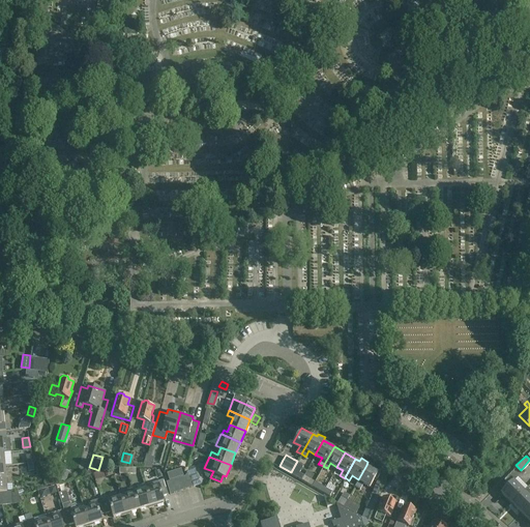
[(291,472),(301,478),(304,473),(299,471),(303,464),(297,461),(291,472)]
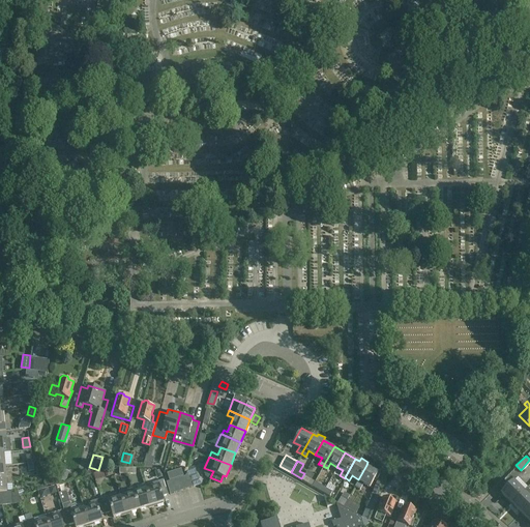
[(5,470),(4,463),(0,463),(0,476),(11,475),(10,470),(5,470)]
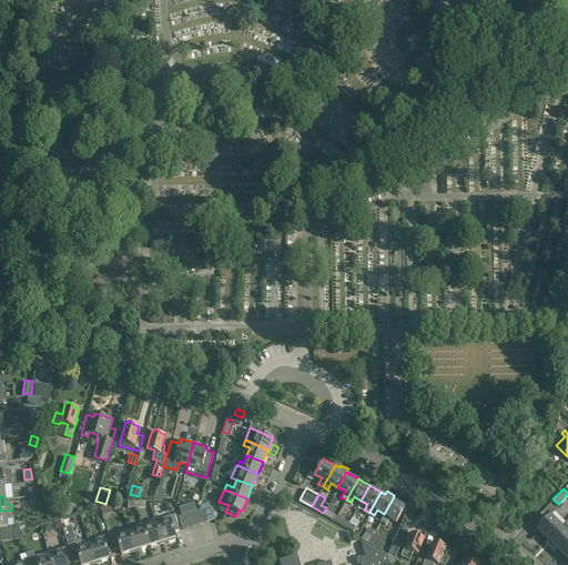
[(405,505),(393,498),(384,514),(396,521),(401,511),(403,513),(406,506),(404,505),(405,505)]
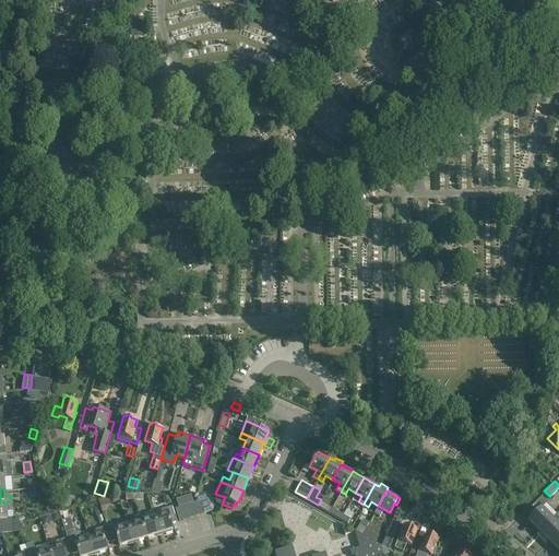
[(200,499),(199,498),(201,498),(205,511),(211,509),(205,492),(198,494),(198,499),(200,499)]
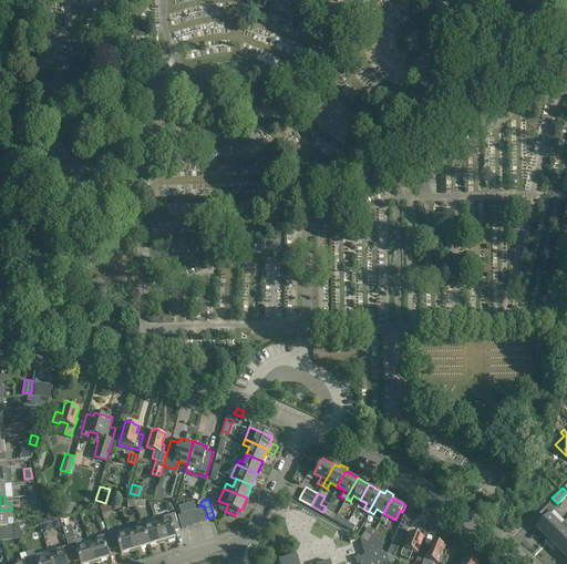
[(71,513),(74,502),(63,500),(61,511),(71,513)]
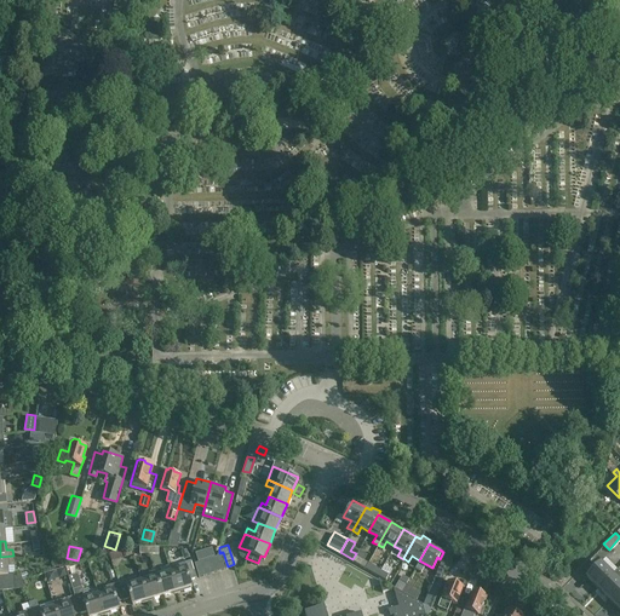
[(197,559),(214,554),(212,546),(195,551),(197,559)]
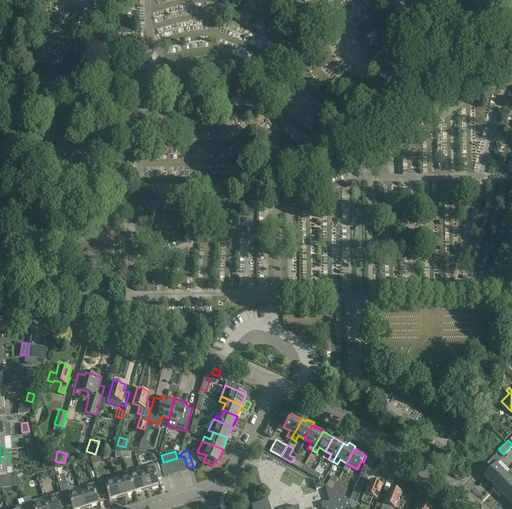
[(294,457),(291,462),(297,465),(302,468),(304,463),(300,461),(303,456),(297,453),(294,457)]
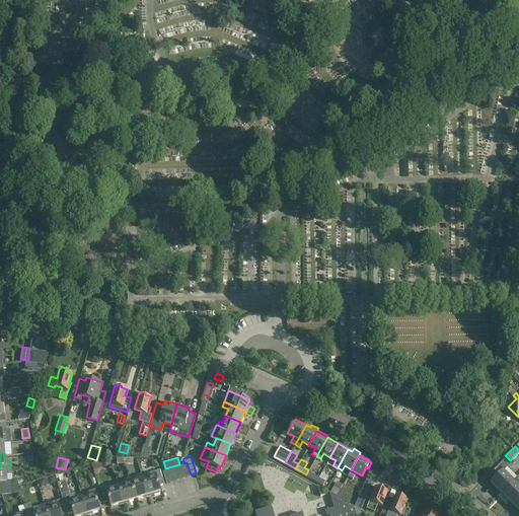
[(181,464),(184,475),(191,474),(187,462),(184,462),(186,463),(183,463),(181,464)]
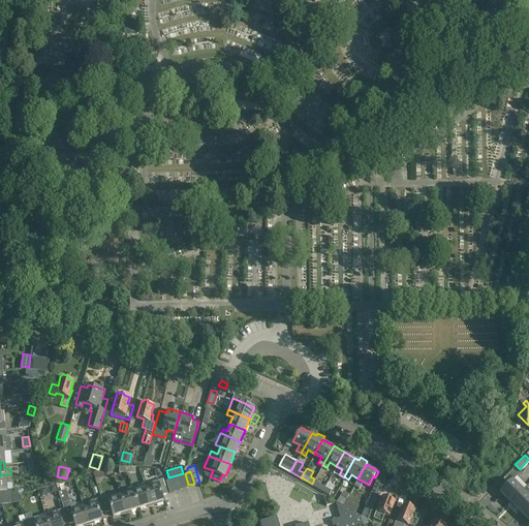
[(44,481),(54,483),(55,474),(45,473),(44,481)]
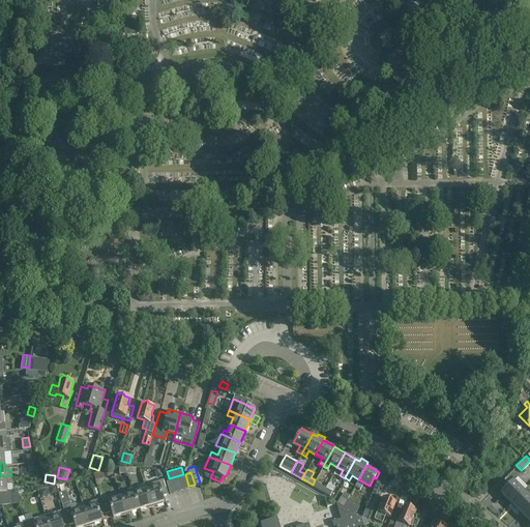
[(188,486),(185,474),(179,476),(183,488),(188,486)]
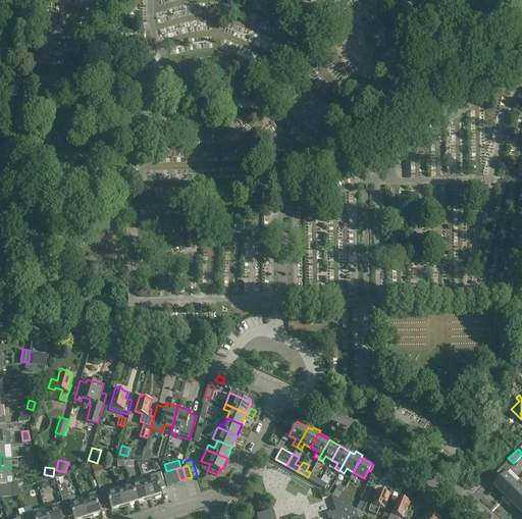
[(0,488),(18,487),(17,482),(11,484),(11,481),(6,482),(6,475),(11,474),(11,468),(0,469),(0,488)]
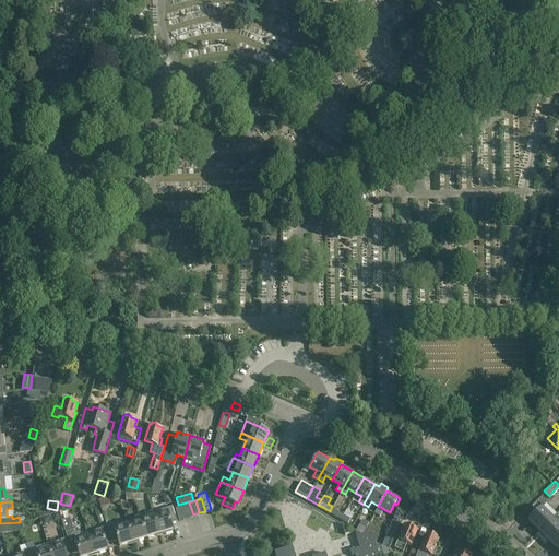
[(193,515),(189,503),(182,504),(187,517),(193,515)]
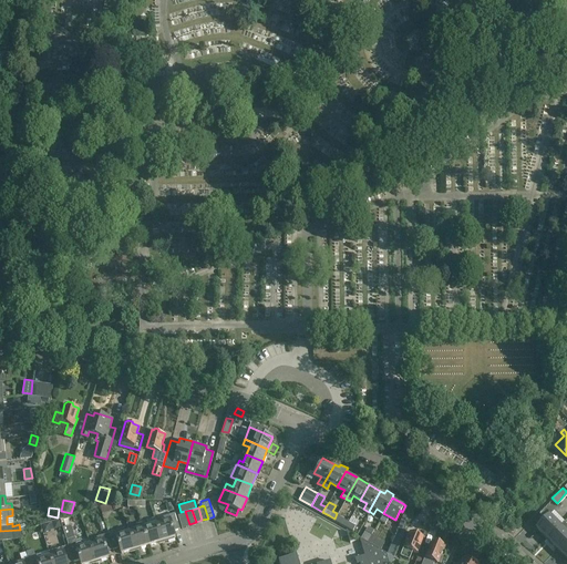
[(156,522),(162,541),(175,536),(174,535),(175,534),(174,529),(179,527),(175,511),(163,515),(164,520),(156,522)]
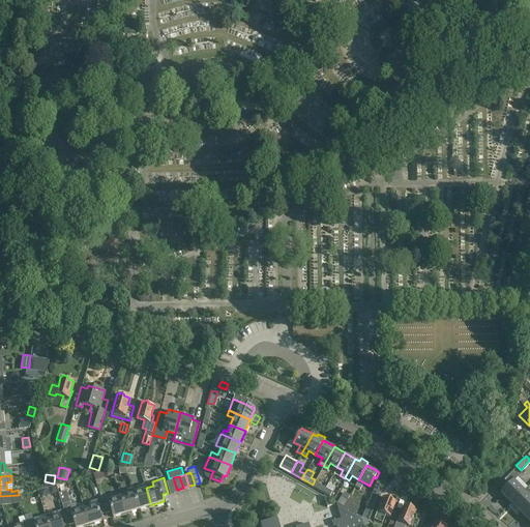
[(177,490),(173,477),(167,480),(170,492),(177,490)]
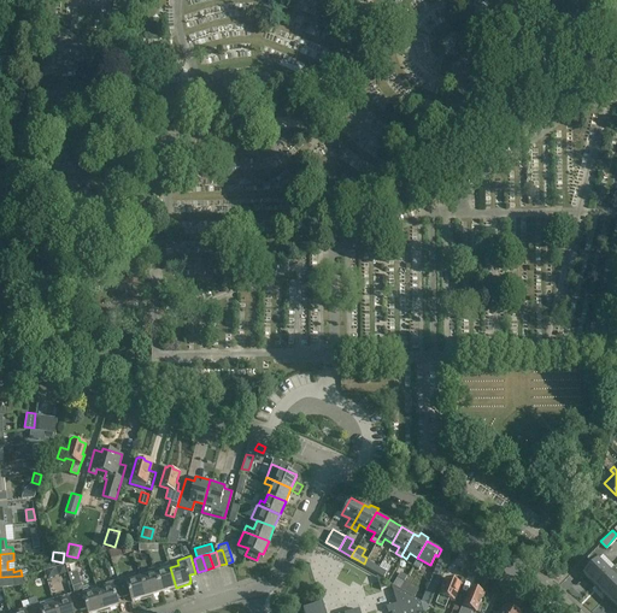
[(595,583),(609,569),(598,558),(583,572),(595,583)]
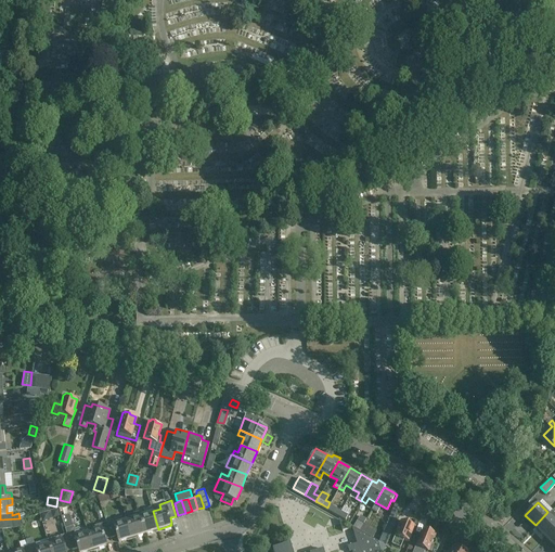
[(158,529),(153,511),(145,513),(143,509),(139,510),(145,531),(156,528),(156,529),(158,529)]
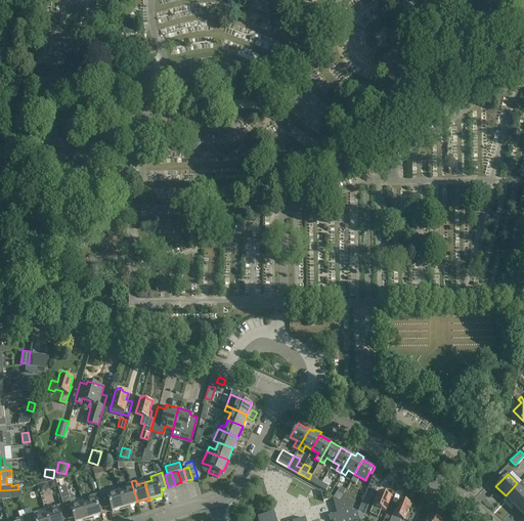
[(127,505),(137,502),(131,481),(126,483),(127,487),(120,489),(125,507),(127,506),(127,505)]
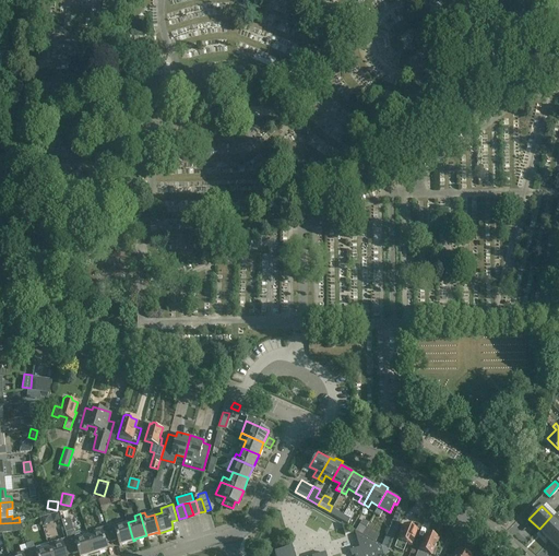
[(394,531),(401,517),(394,513),(389,528),(394,531)]
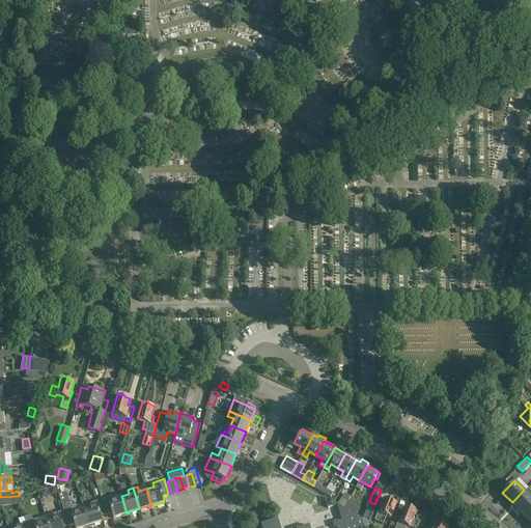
[(87,526),(89,525),(84,507),(77,509),(76,505),(72,506),(66,490),(58,492),(64,509),(68,524),(75,522),(76,527),(87,524),(87,526)]
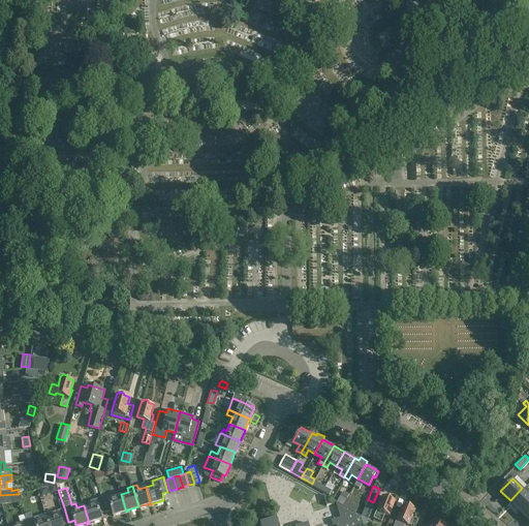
[(510,500),(520,509),(528,499),(528,494),(522,488),(510,500)]
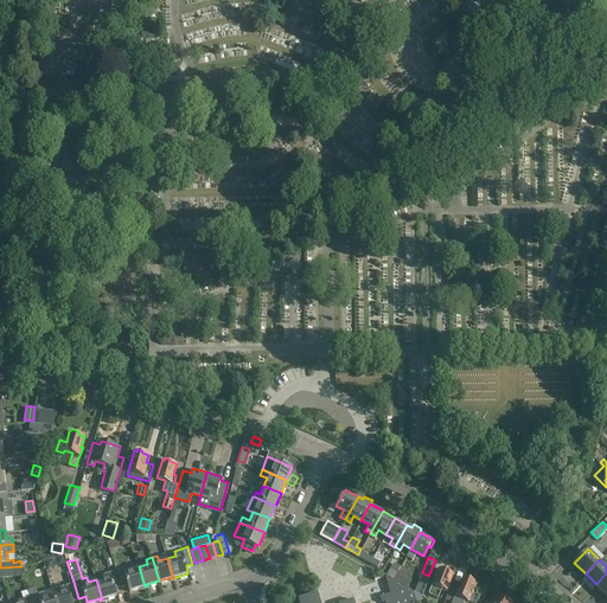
[(142,588),(145,587),(139,566),(138,562),(116,568),(122,585),(128,583),(129,589),(141,585),(142,588)]
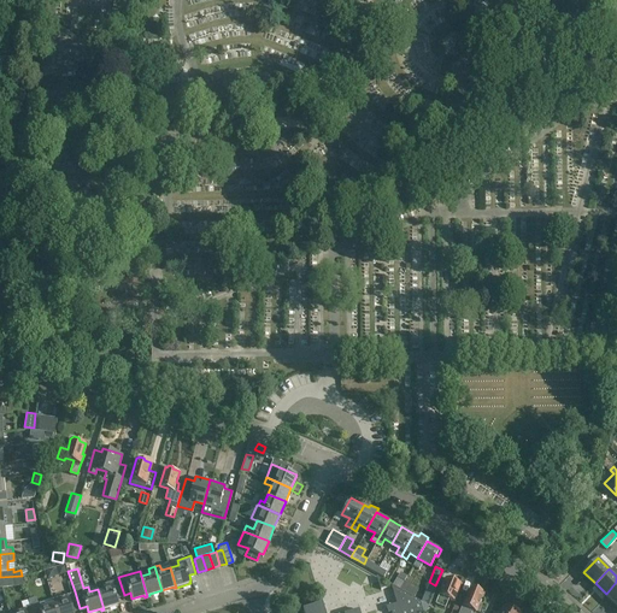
[(392,583),(400,588),(404,579),(395,575),(392,583)]
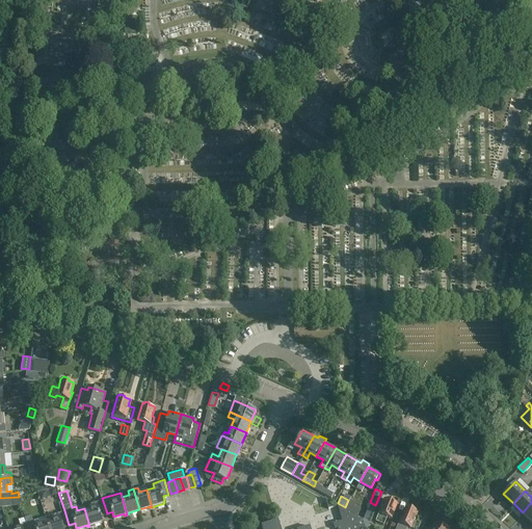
[(387,514),(392,517),(398,502),(384,497),(376,519),(383,522),(387,514)]
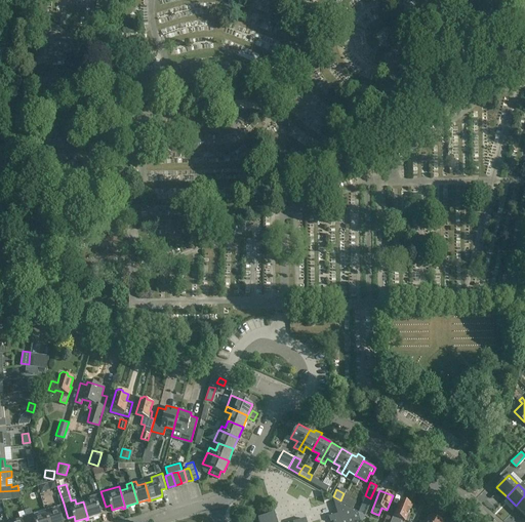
[(98,509),(106,507),(101,491),(89,495),(82,497),(83,502),(88,519),(90,518),(90,517),(101,514),(98,509)]
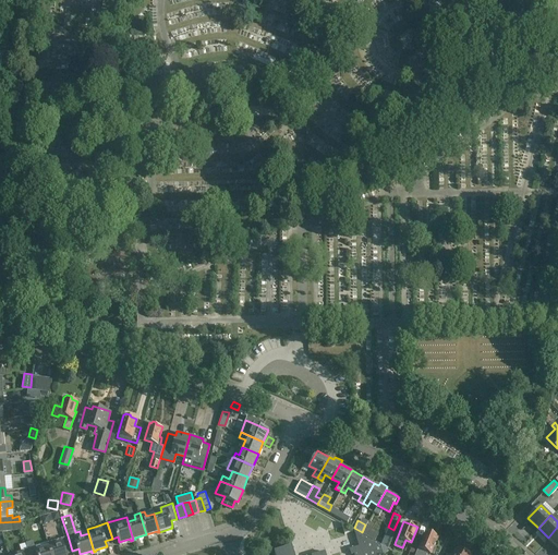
[(557,547),(557,527),(548,538),(557,547)]
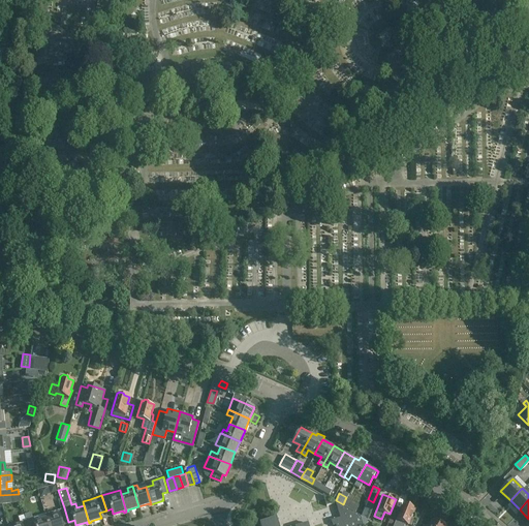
[(364,525),(361,514),(343,504),(336,500),(341,516),(331,519),(333,524),(336,523),(336,525),(364,525)]
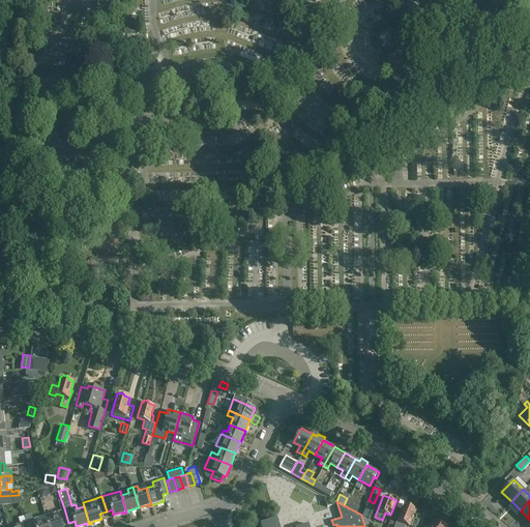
[(404,503),(398,519),(393,526),(404,526),(405,526),(407,523),(411,525),(414,518),(412,517),(416,508),(404,503)]
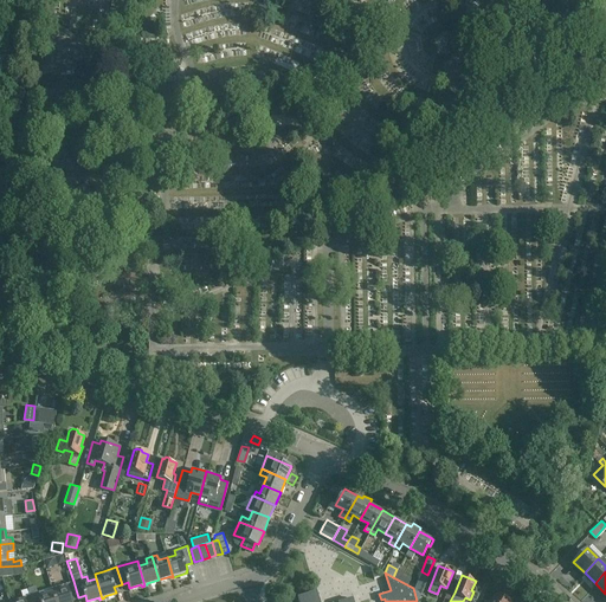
[(72,601),(71,600),(78,597),(73,581),(60,584),(52,587),(53,591),(56,601),(72,601)]
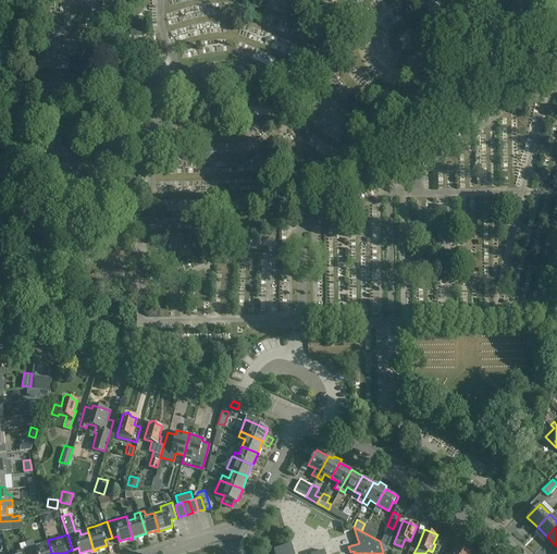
[(51,553),(49,544),(41,546),(40,542),(34,544),(32,538),(26,540),(28,546),(29,553),(51,553)]
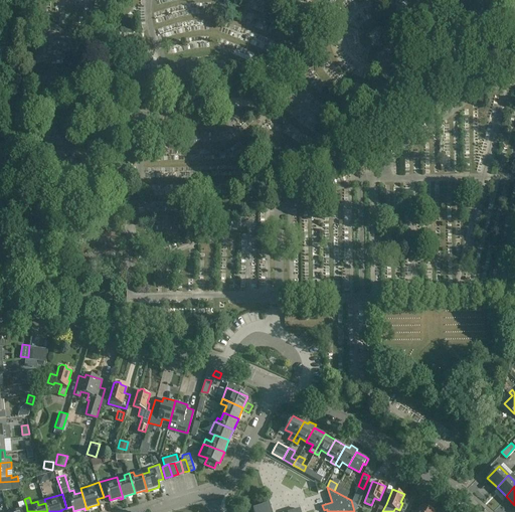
[(301,511),(300,507),(283,511),(272,511),(269,502),(268,502),(269,504),(253,509),(253,511),(301,511)]
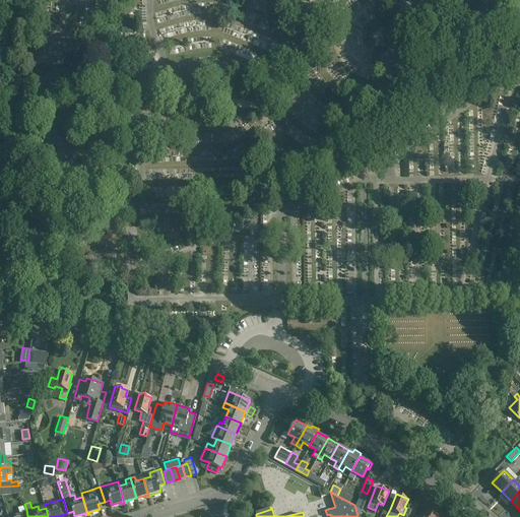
[(439,516),(440,516),(426,508),(420,516),(439,516)]
